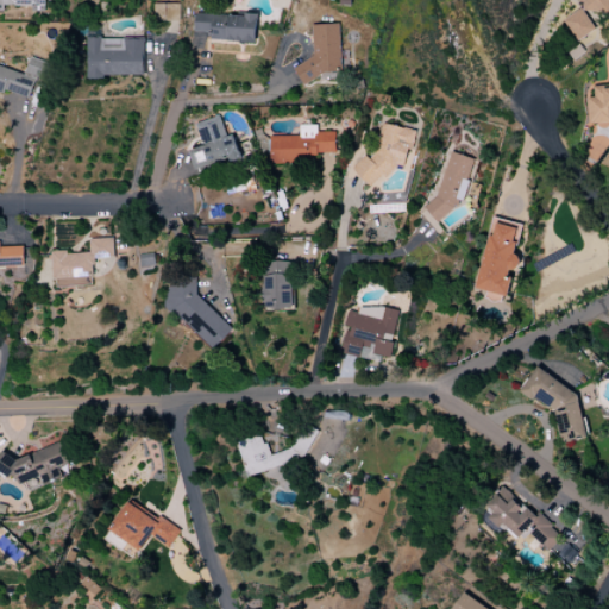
[(44,6),(44,0),(0,0),(0,12),(4,12),(4,6),(44,6)]
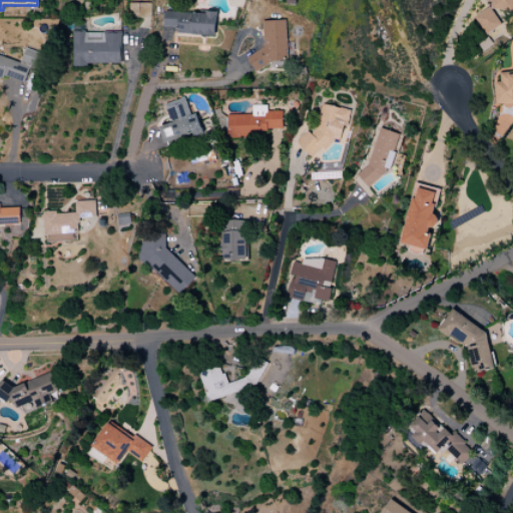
[(512,0),(488,0),(488,9),(510,11),(510,4),(512,4),(512,0)]
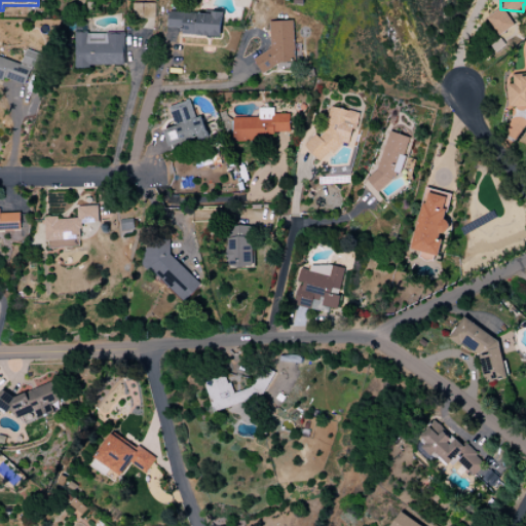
[(155,3),(133,3),(133,19),(155,17),(155,3)]
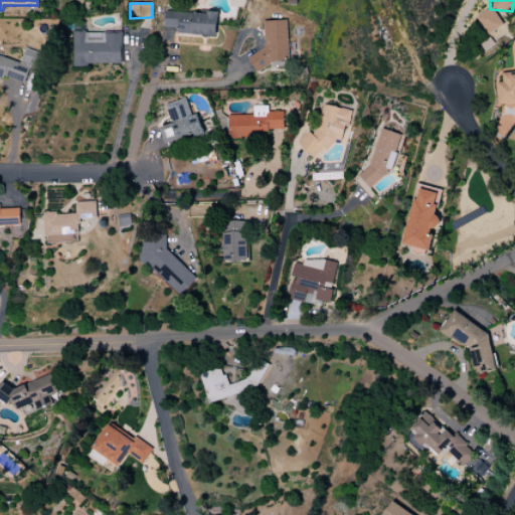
[(486,35),(503,27),(493,7),(476,15),(486,35)]
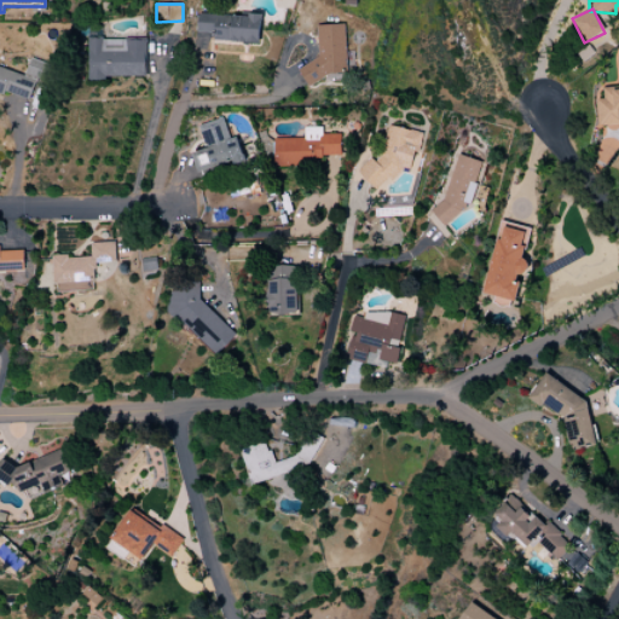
[(214,41),(260,44),(261,16),(198,13),(197,33),(215,34),(214,41)]
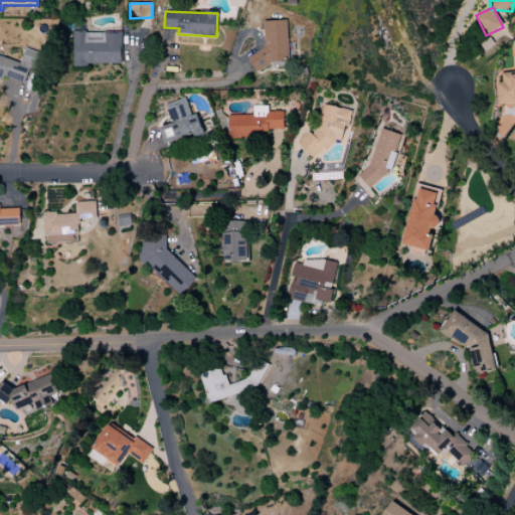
[(287,20),(264,21),(265,52),(252,53),(252,64),(289,63),(287,20)]
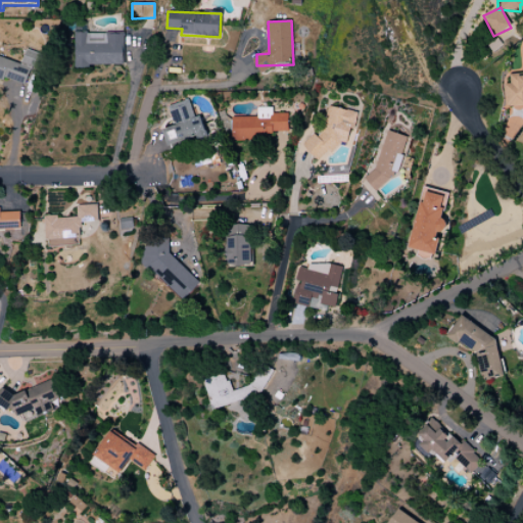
[(124,34),(74,33),(74,65),(124,65),(124,34)]
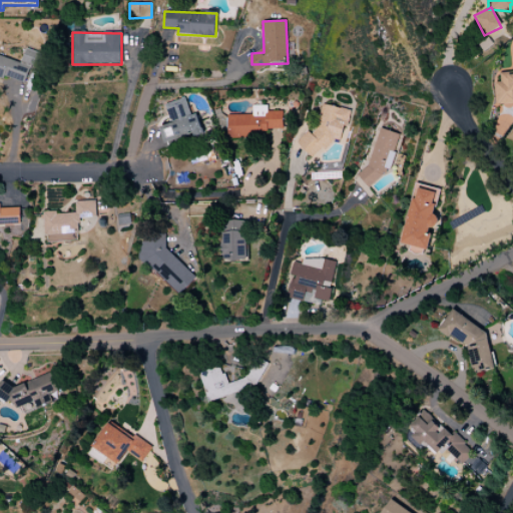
[(20,63),(0,55),(0,77),(4,79),(5,76),(26,83),(37,52),(25,48),(20,63)]
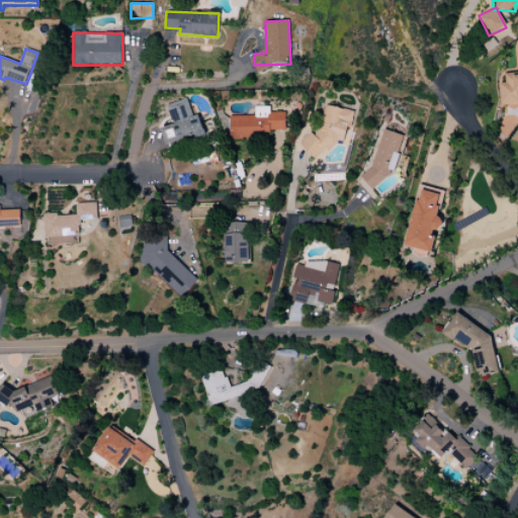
[(517,72),(504,73),(505,83),(498,83),(499,105),(517,103),(517,72)]
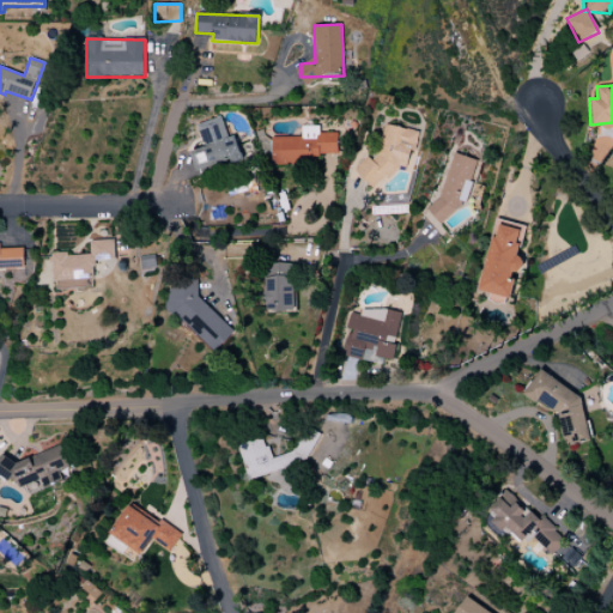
[(242,159),(235,135),(228,138),(222,116),(196,125),(204,147),(192,151),(198,173),(242,159)]
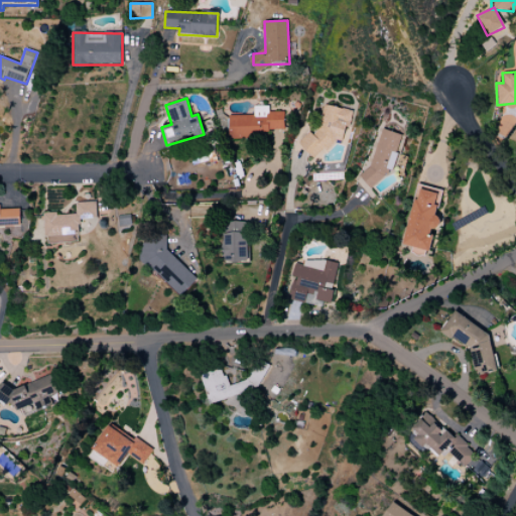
[(253,116),(229,115),(228,138),(271,139),(271,130),(284,130),(284,112),(268,112),(268,107),(253,106),(253,116)]
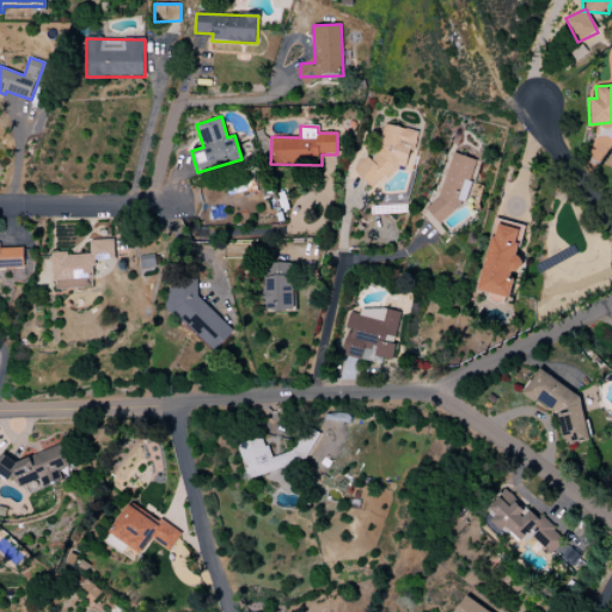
[(377,159),(360,157),(356,182),(378,184),(379,176),(393,178),(395,167),(407,169),(409,151),(415,151),(417,130),(381,126),(377,159)]
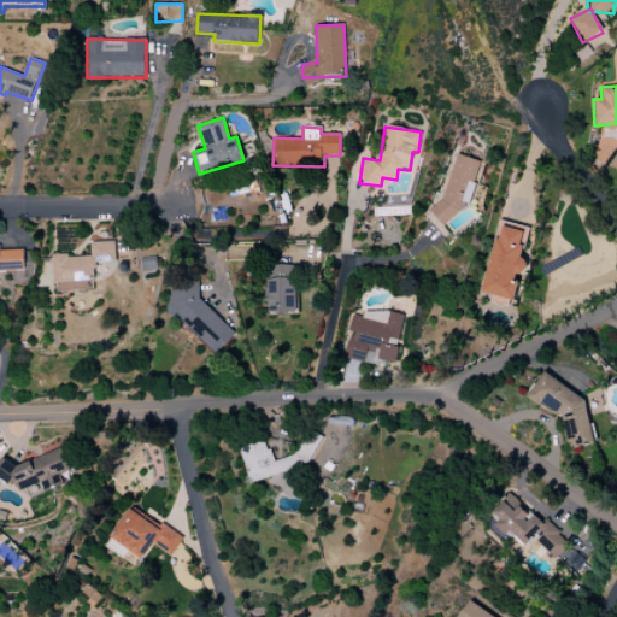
[(481,162),(454,153),(436,218),(452,223),(458,200),(469,204),(481,162)]
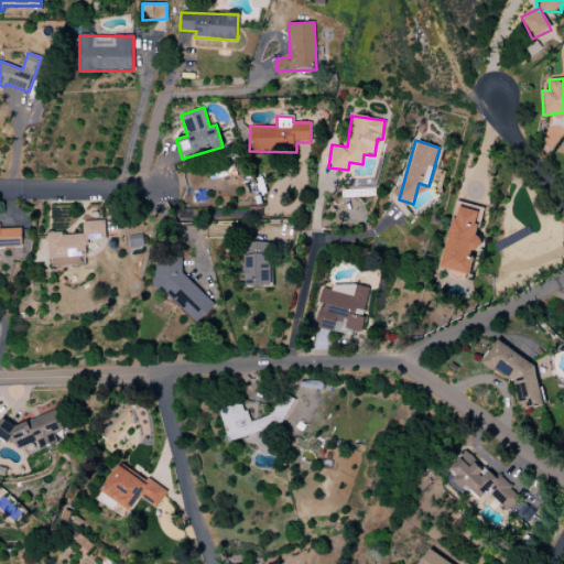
[(106,238),(105,220),(83,221),(84,234),(49,235),(50,266),(87,264),(86,239),(106,238)]
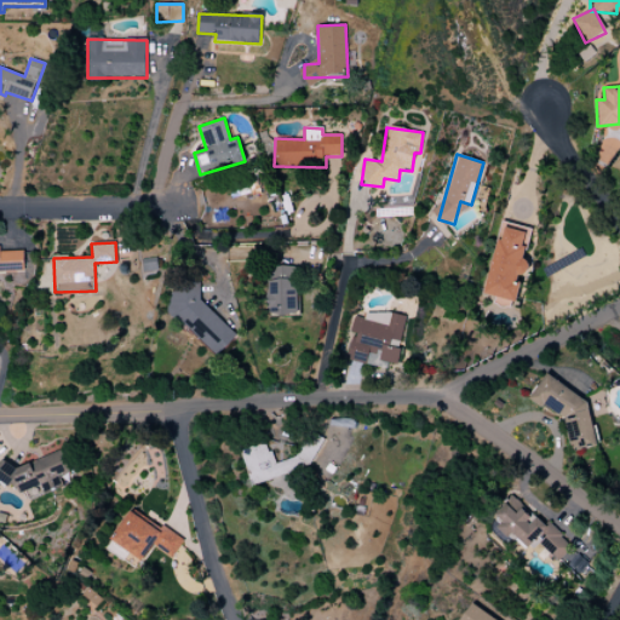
[(0,246),(0,271),(24,271),(23,251),(0,252),(0,246)]
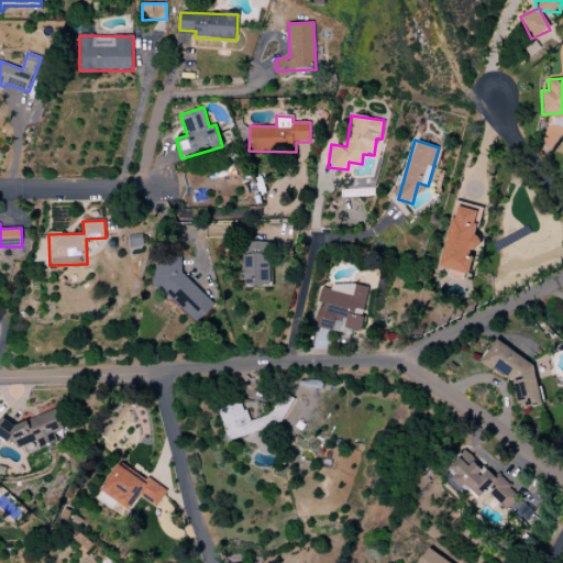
[(245,286),(271,286),(269,241),(243,242),(245,286)]
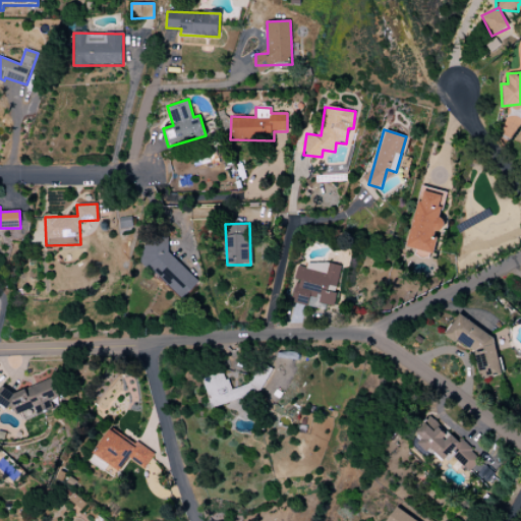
[(156,237),(137,256),(182,299),(200,280),(156,237)]
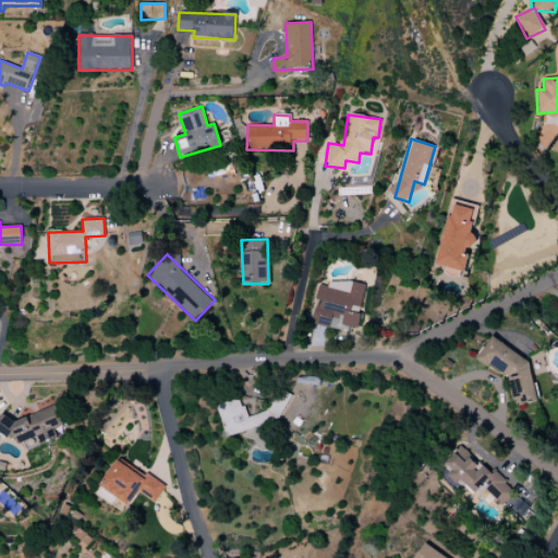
[(366,287),(330,277),(327,287),(320,284),(311,323),(348,332),(350,326),(355,328),(366,287)]
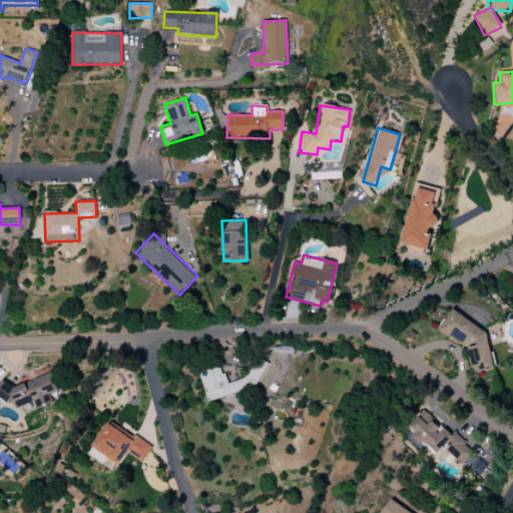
[(489,335),(452,309),(438,329),(475,355),(467,366),(481,375),(486,367),(490,370),(496,361),(488,355),(493,347),(484,341),(489,335)]
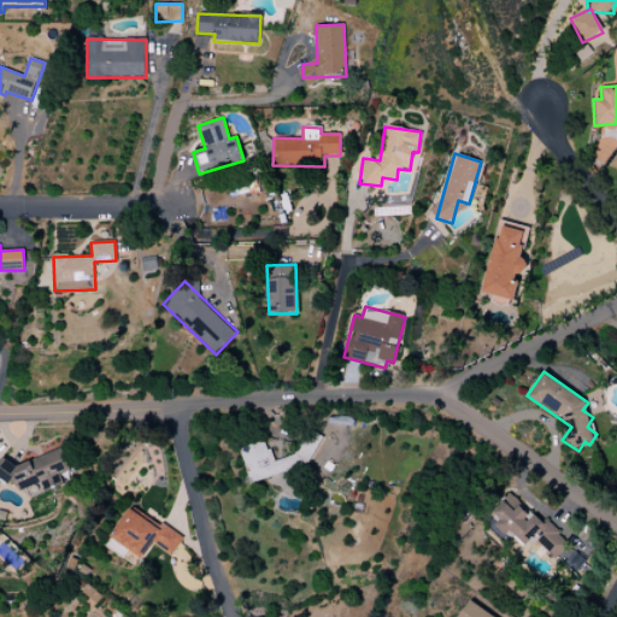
[(272,462),(266,439),(240,447),(250,482),(322,460),(315,435),(299,440),(303,452),(272,462)]
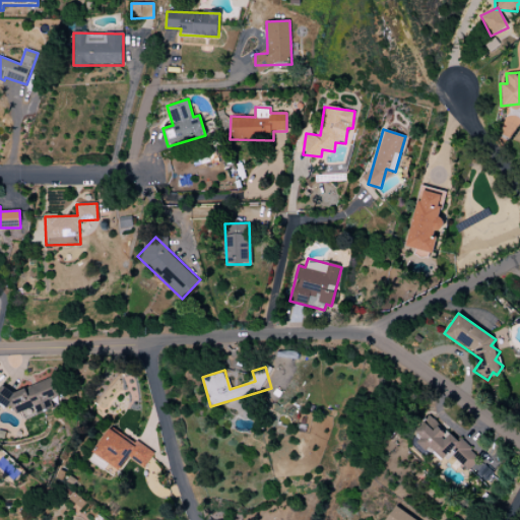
[(9,393),(7,389),(0,391),(0,402),(2,409),(15,404),(20,419),(54,407),(52,400),(60,397),(53,377),(9,393)]
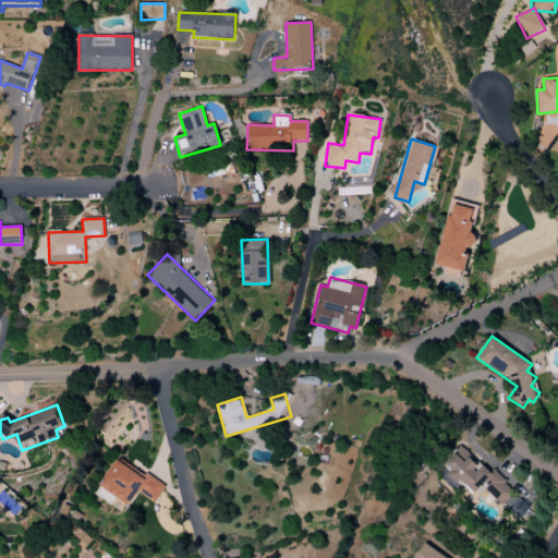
[(501,506),(514,490),(492,469),(488,472),(461,446),(441,466),(458,482),(461,480),(475,494),(482,487),(501,506)]
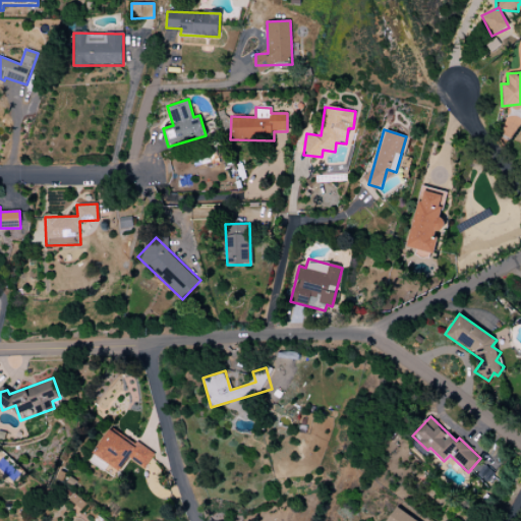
[(135,442),(134,445),(109,429),(94,455),(120,471),(127,459),(145,469),(155,453),(135,442)]
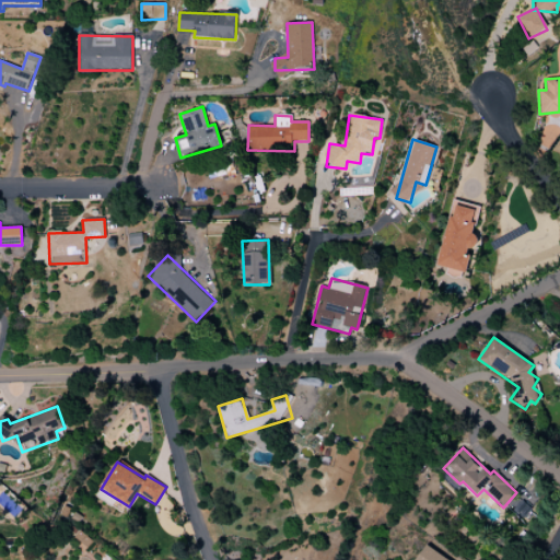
[(447,559),(427,545),(416,559),(447,559)]
